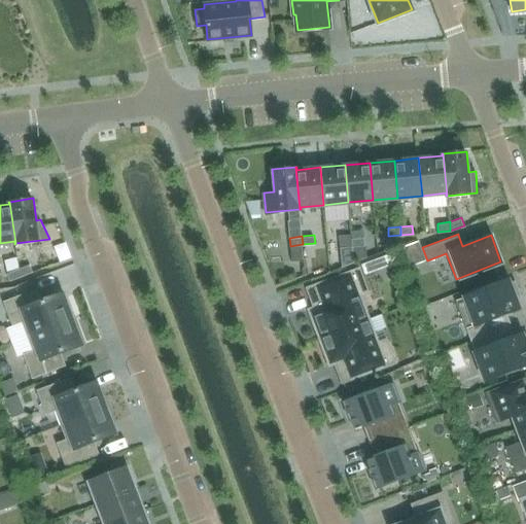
[(351,238),(352,246),(364,245),(363,237),(351,238)]
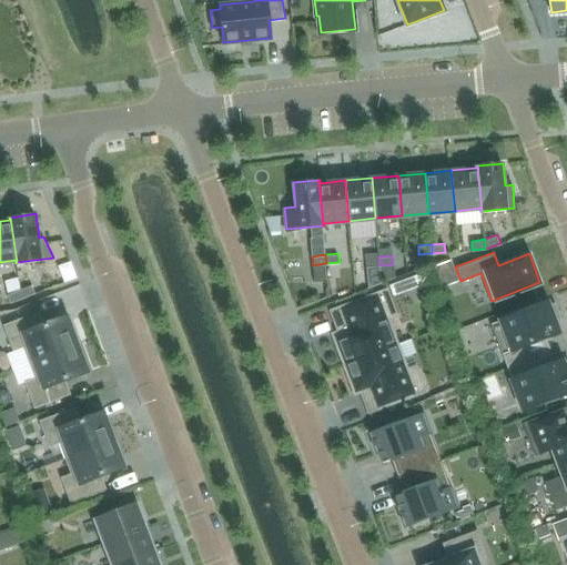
[(380,265),(378,256),(366,258),(366,260),(368,286),(382,282),(380,265)]
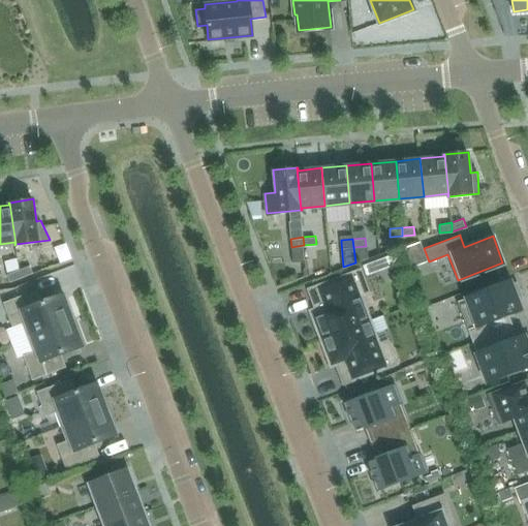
[(19,269),(21,277),(33,272),(30,265),(19,269)]
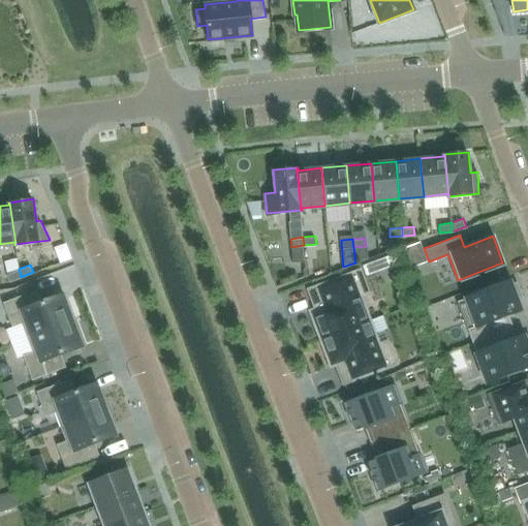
[(9,281),(21,277),(19,269),(6,273),(9,281)]
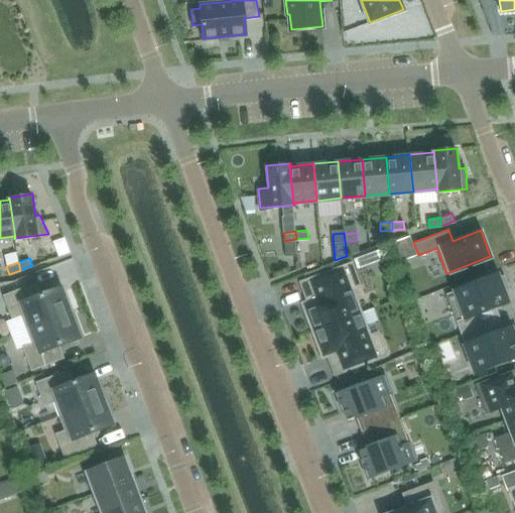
[(303,302),(312,329),(360,311),(351,286),(359,284),(351,263),(301,281),(306,295),(308,294),(310,299),(303,302)]
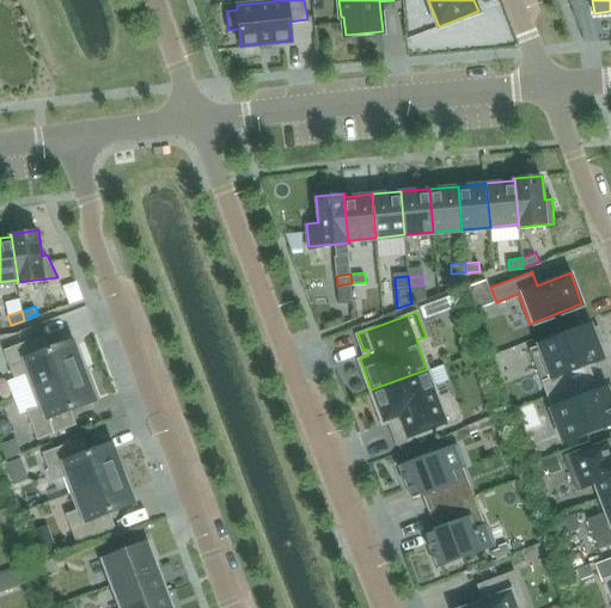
[(598,326),(591,329),(590,324),(541,343),(548,364),(537,369),(547,394),(593,376),(588,363),(602,357),(597,345),(604,343),(598,326)]
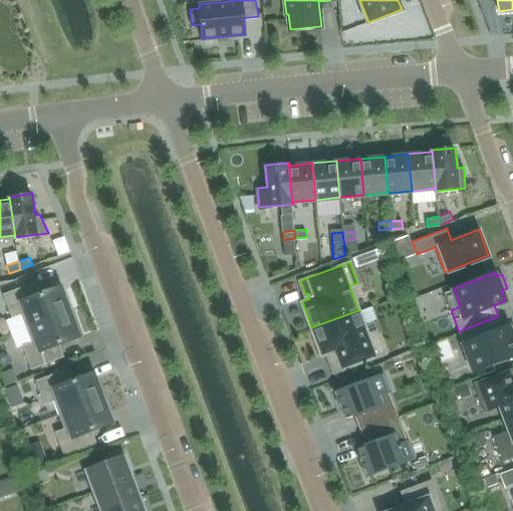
[(29,283),(3,293),(12,317),(21,313),(26,327),(69,311),(60,286),(34,296),(29,283)]
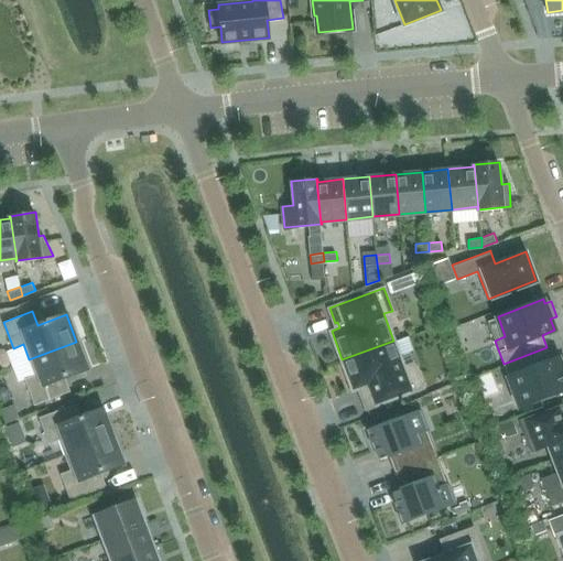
[(393,341),(342,359),(353,389),(361,386),(364,391),(361,392),(367,407),(421,387),(412,364),(404,367),(393,341)]
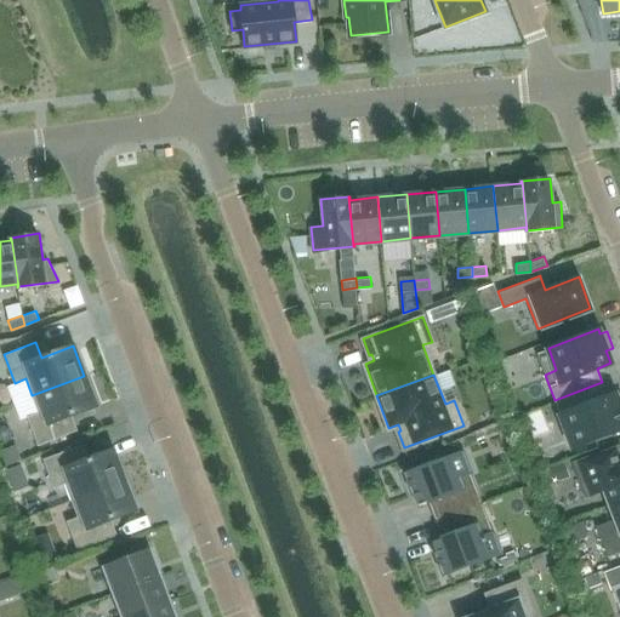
[(84,376),(32,395),(38,412),(27,416),(38,445),(69,433),(63,417),(95,405),(84,376)]
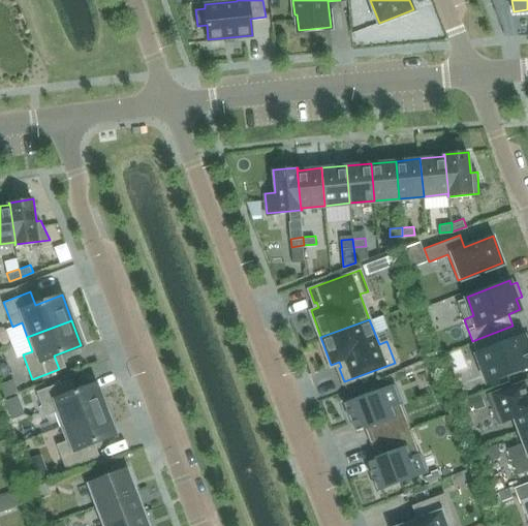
[(523,335),(518,337),(513,326),(472,341),(488,381),(527,365),(527,345),(523,335)]
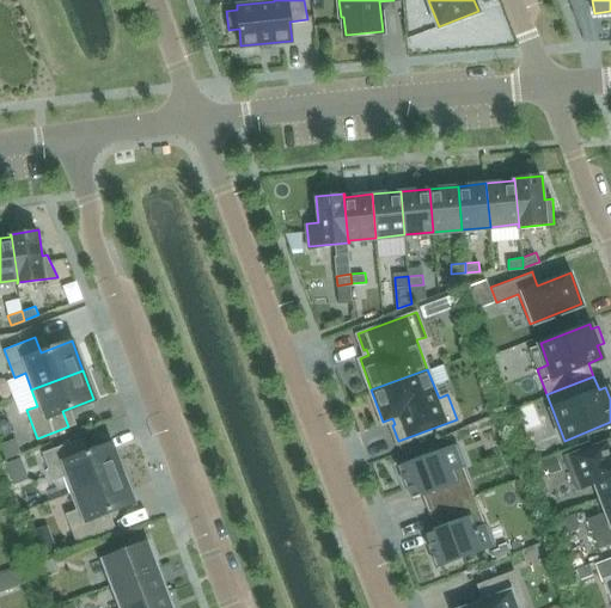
[(610,438),(564,456),(576,489),(594,481),(600,496),(610,491),(610,438)]
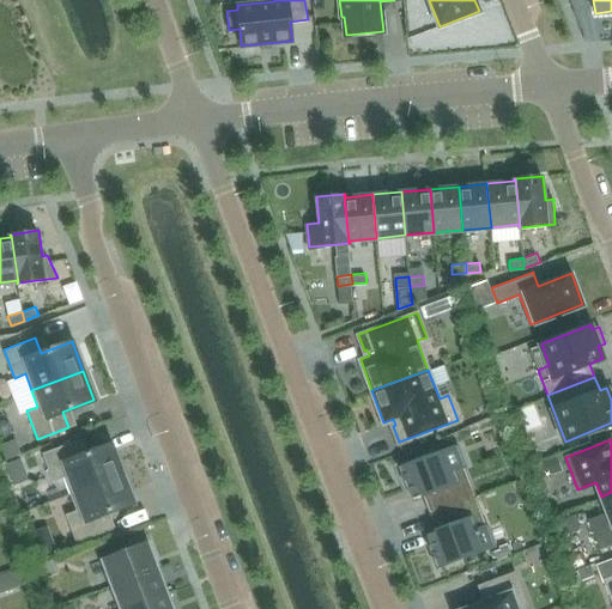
[(73,440),(42,452),(53,480),(64,476),(70,493),(121,473),(110,444),(79,456),(73,440)]
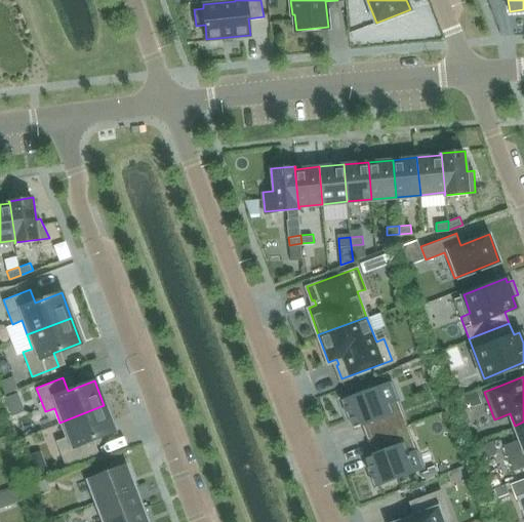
[(391,383),(343,400),(353,427),(368,422),(374,437),(397,428),(388,402),(396,398),(391,383)]
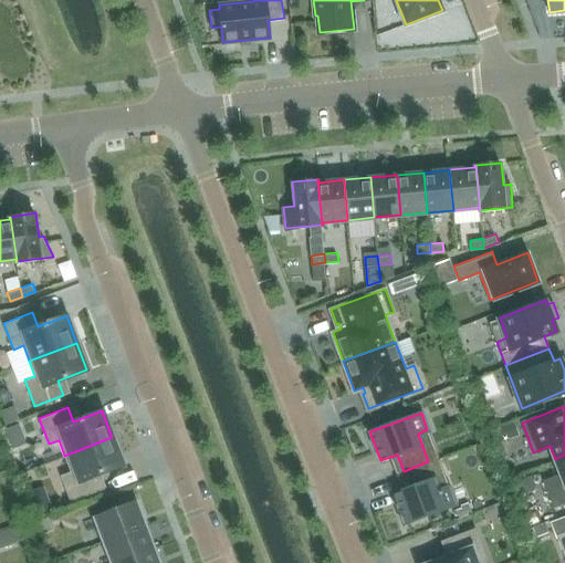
[(112,437),(64,456),(71,470),(61,475),(71,500),(98,490),(93,476),(123,465),(112,437)]
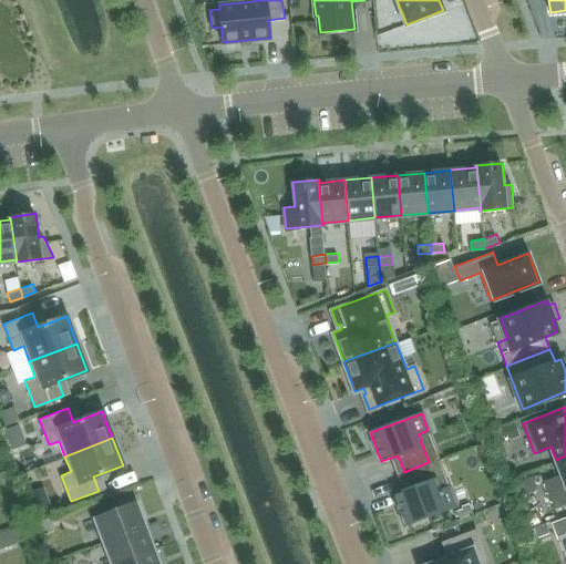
[(565,455),(556,460),(561,474),(544,480),(555,508),(565,503),(565,455)]
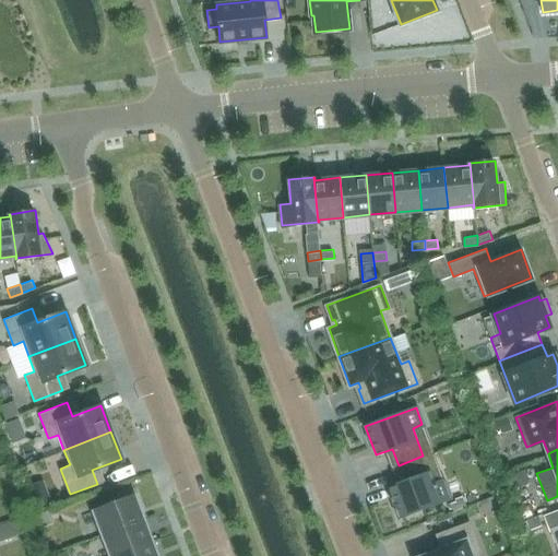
[(423,456),(399,465),(404,482),(389,487),(400,516),(450,497),(443,480),(434,484),(423,456)]
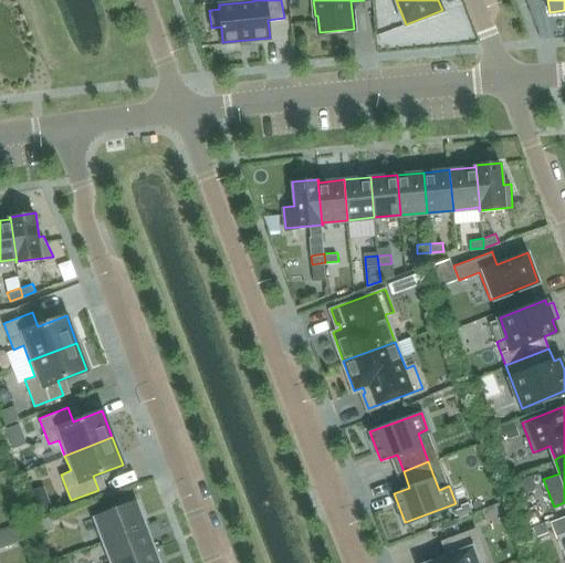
[(103,540),(145,524),(136,500),(94,515),(103,540)]
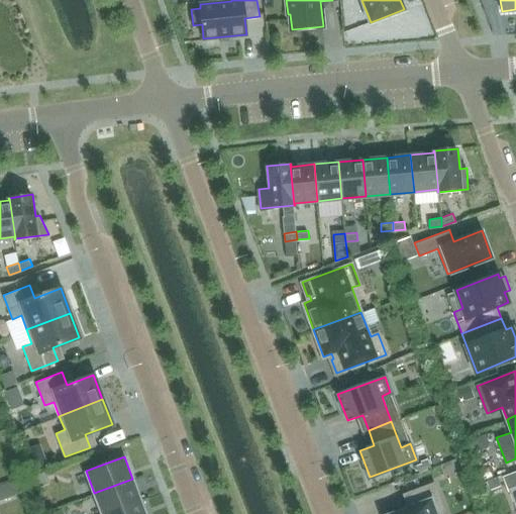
[(38,487),(49,483),(45,471),(33,475),(38,487)]
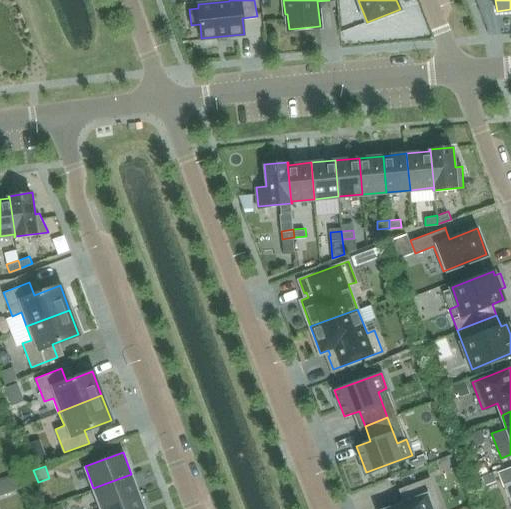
[(101,508),(102,508),(139,495),(131,474),(93,488),(101,508)]
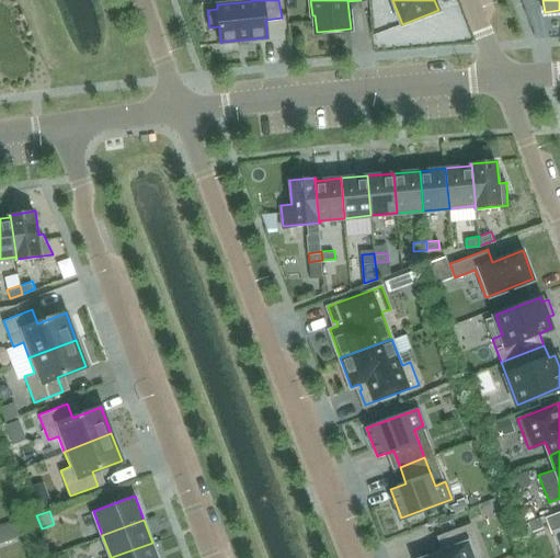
[(483,557),(471,524),(444,534),(449,548),(423,557),(483,557)]
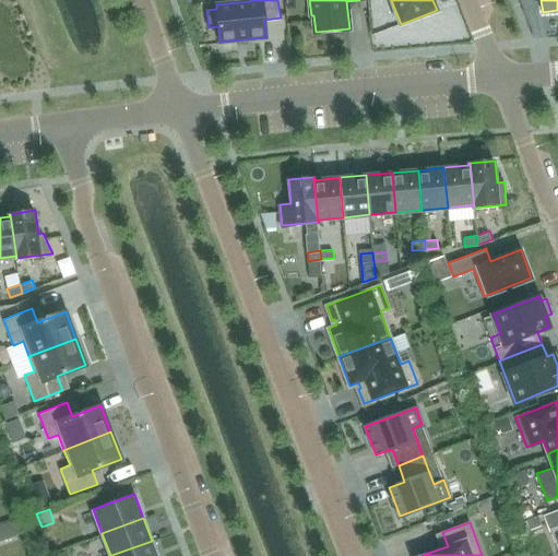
[(157,555),(152,541),(111,555),(157,555)]
